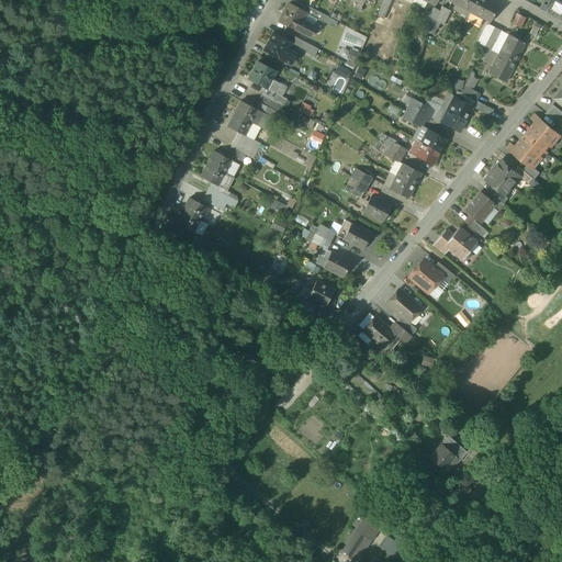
[(311,0),(306,0),(304,6),(313,10),(316,3),(311,0)]
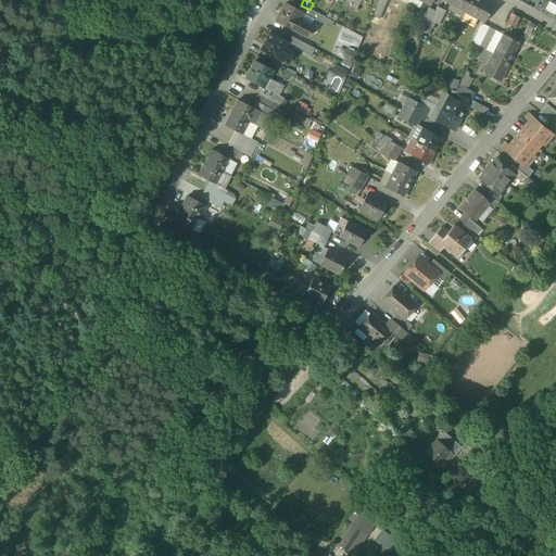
[(455,5),(466,11),(471,0),(447,0),(446,2),(450,4),(454,7),(455,5)]
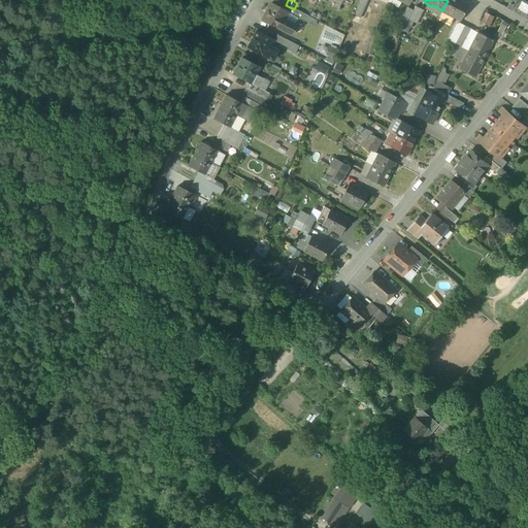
[(456,0),(455,0),(448,0),(442,10),(453,17),(453,18),(455,18),(460,21),(468,5),(457,0),(456,0)]
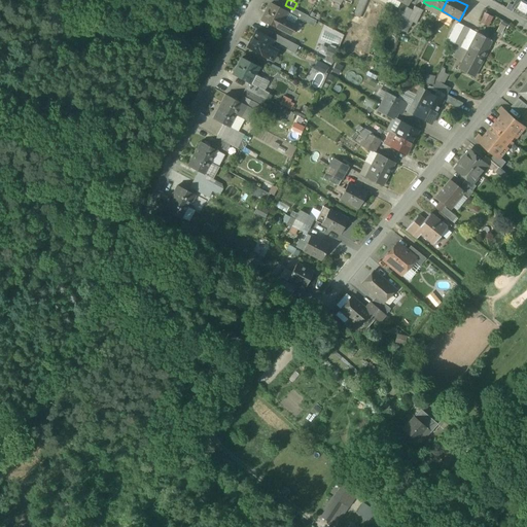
[(526,13),(526,0),(517,0),(514,6),(516,7),(526,13)]
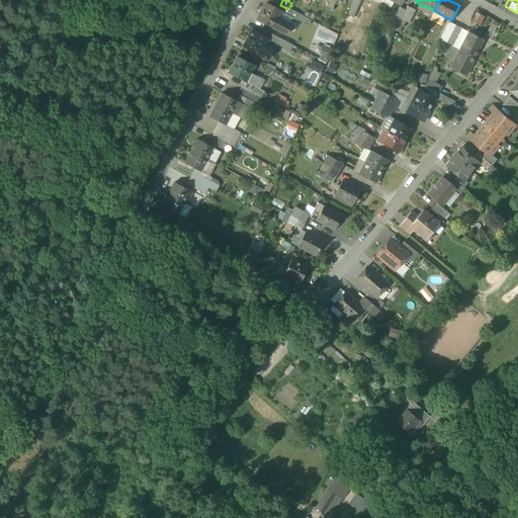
[(257,20),(283,34),(283,33),(288,25),(288,24),(279,20),(282,14),(283,13),(277,10),(265,4),(257,20)]
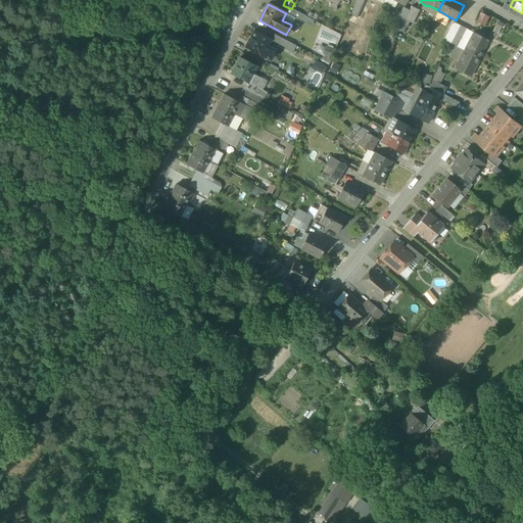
[(294,18),(302,22),(305,16),(291,9),(283,5),(283,4),(280,10),(286,13),(285,14),(294,18)]
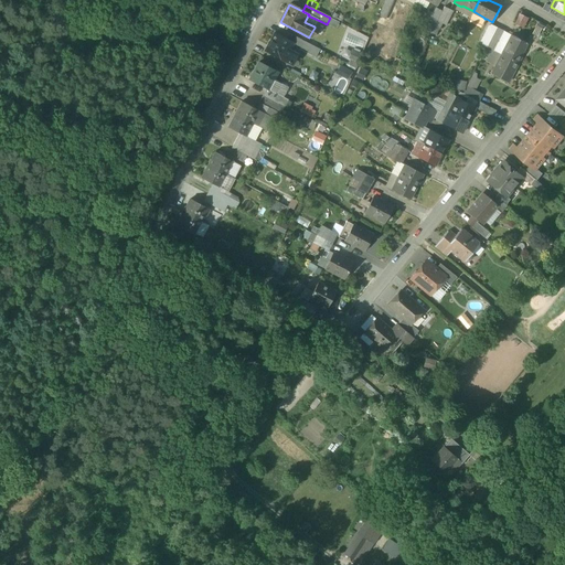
[(470,18),(473,11),(462,6),(461,7),(457,4),(455,10),(470,18)]
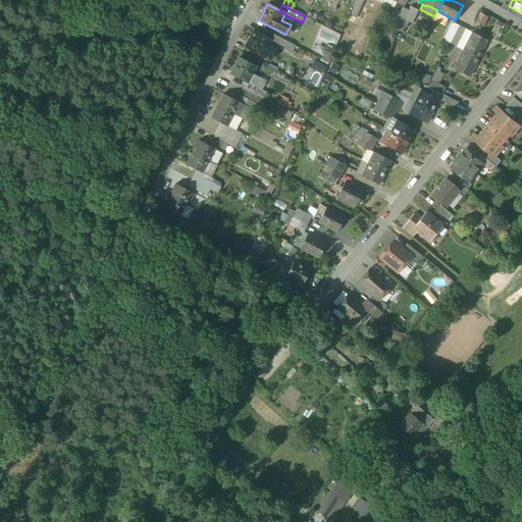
[(508,13),(511,7),(509,6),(504,4),(501,9),(508,13)]
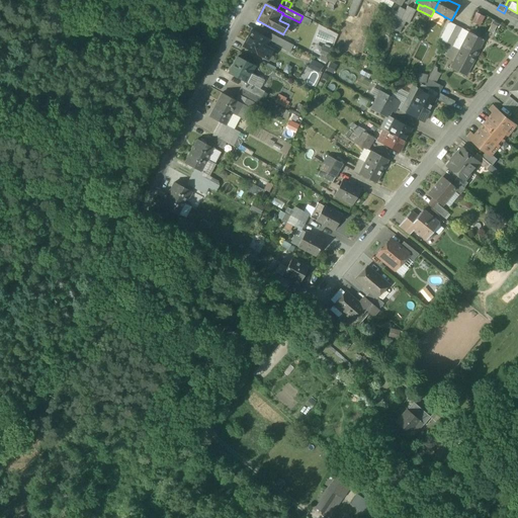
[(346,17),(352,20),(357,8),(351,5),(346,17)]
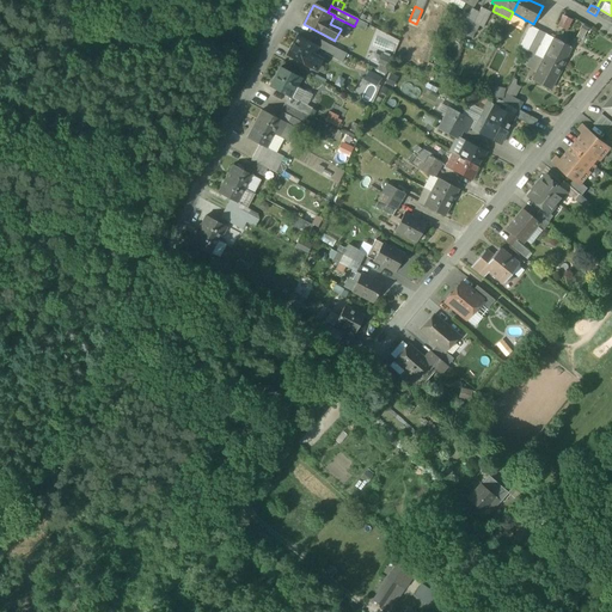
[(481,7),(478,12),(473,22),(483,26),(490,12),(481,7)]
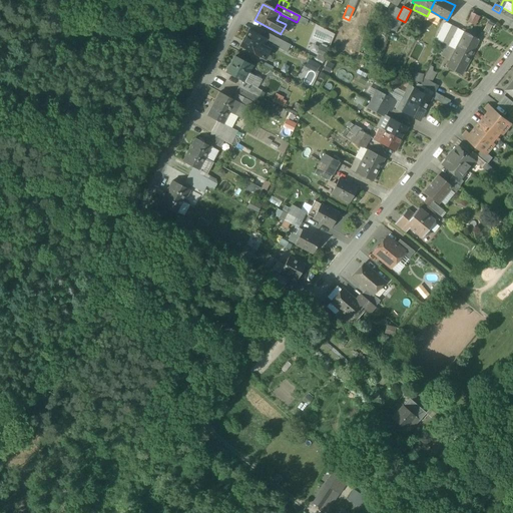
[(395,23),(397,18),(401,10),(396,7),(393,13),(388,11),(385,19),(395,23)]
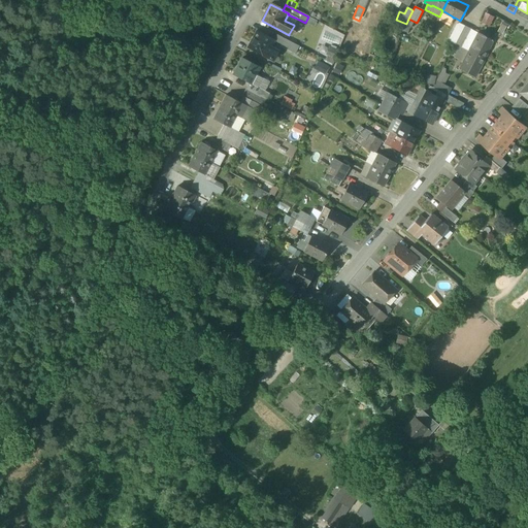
[(442,10),(439,17),(438,19),(451,26),(455,18),(453,18),(453,17),(442,10)]
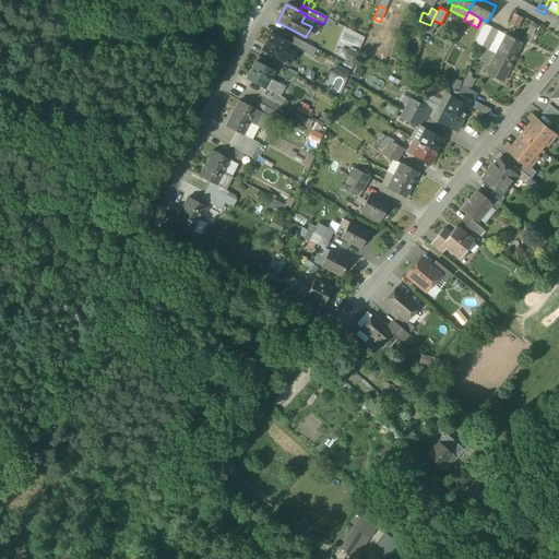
[(523,19),(514,13),(509,24),(518,28),(523,19)]
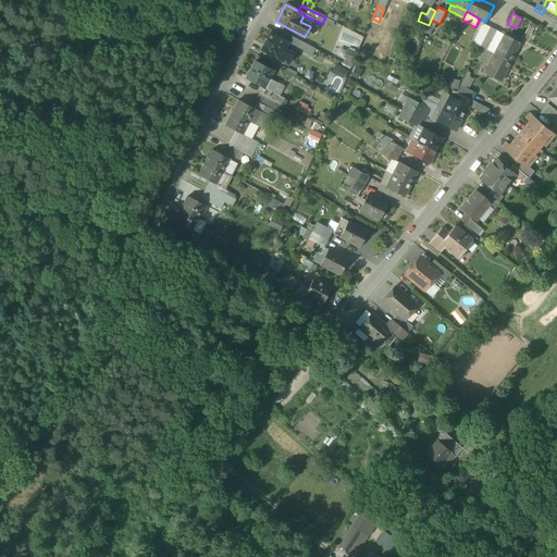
[(310,26),(313,20),(304,15),(300,22),(310,26)]
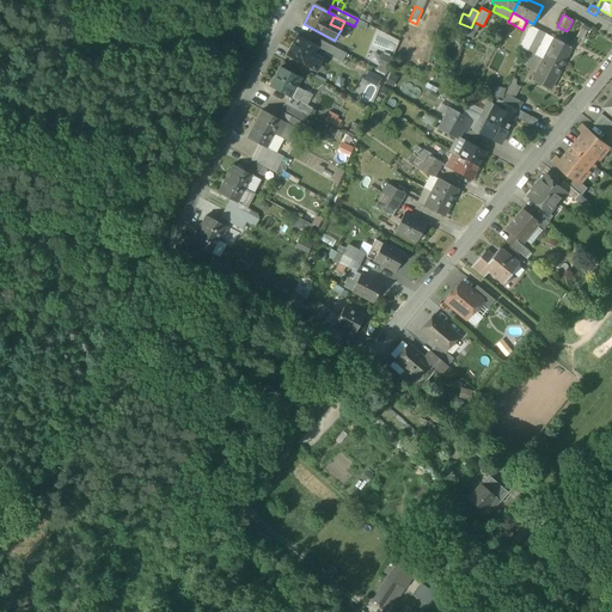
[(357,19),(354,26),(363,31),(367,24),(357,19)]
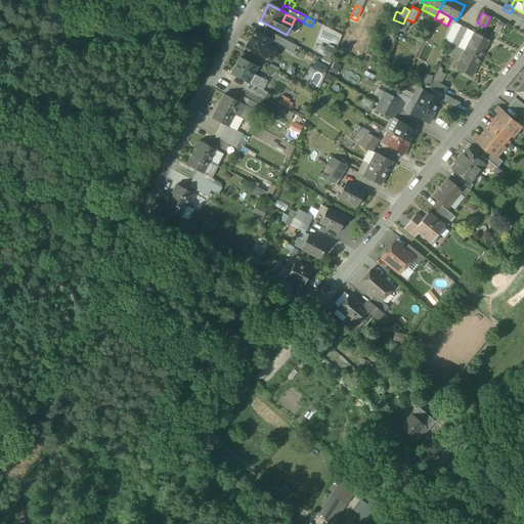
[(399,32),(403,24),(393,19),(390,28),(399,32)]
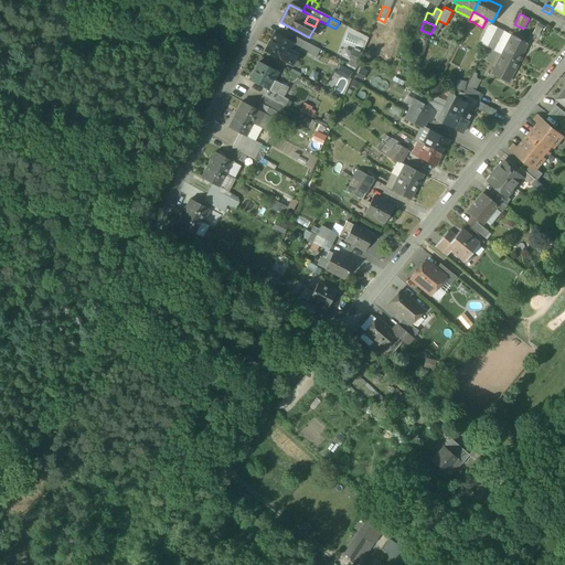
[(544,27),(539,23),(532,34),(537,38),(544,27)]
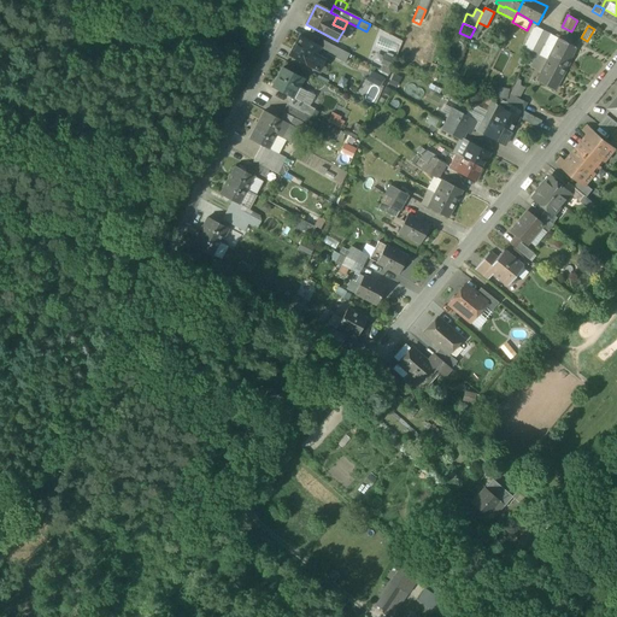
[(528,40),(536,45),(542,31),(536,28),(534,28),(528,40)]
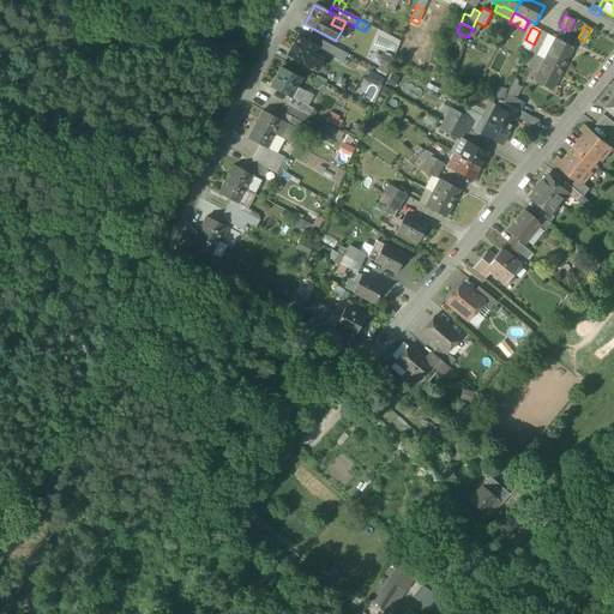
[(548,35),(540,31),(534,44),(540,48),(541,48),(548,35)]
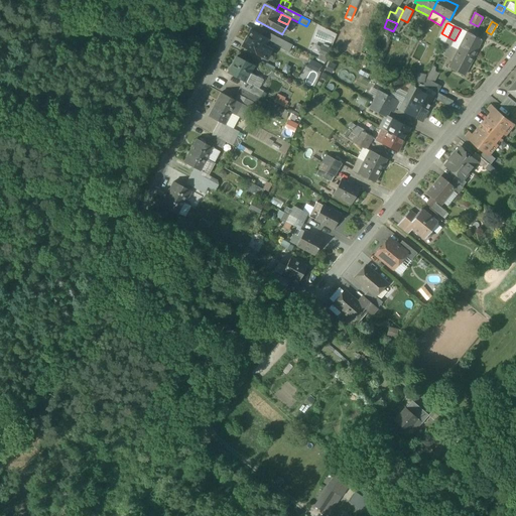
[(454,40),(450,46),(459,50),(464,40),(463,39),(467,32),(461,29),(455,40),(454,40)]
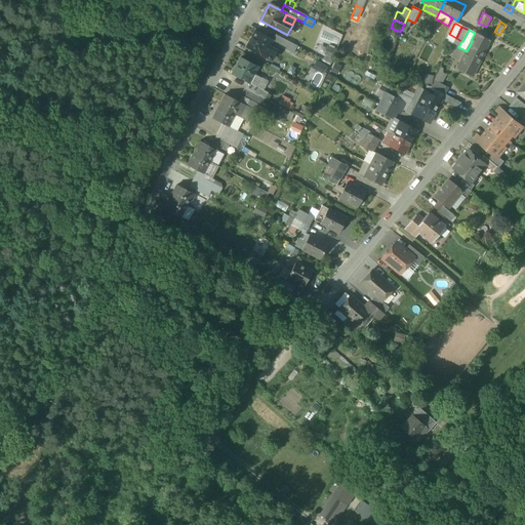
[(246,47),(264,57),(269,47),(272,41),(273,40),(264,36),(254,31),(246,47)]
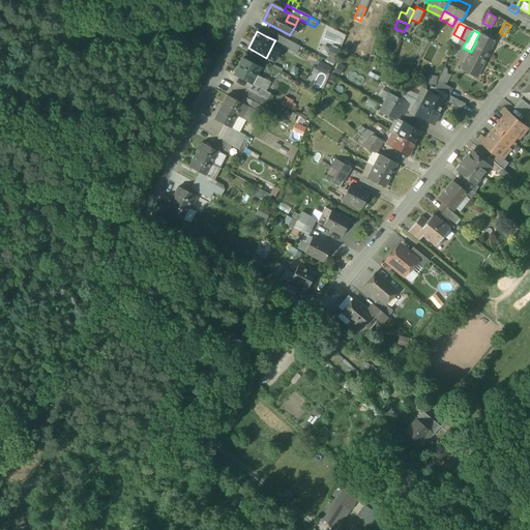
[(281,47),(296,54),(299,47),(269,31),(266,36),(275,40),(274,41),(282,45),(281,47)]
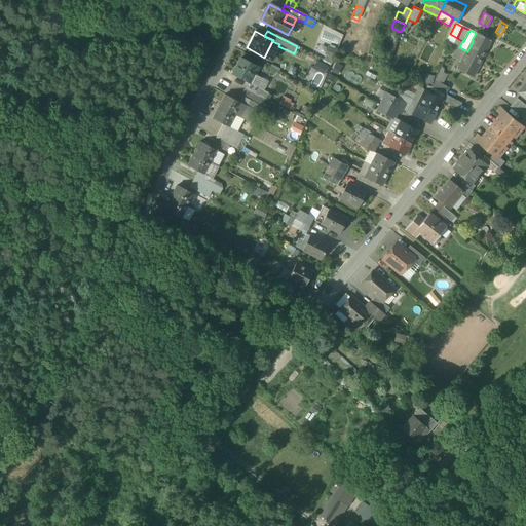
[(473,41),(467,51),(482,59),(485,52),(491,41),(476,33),(472,40),(473,41)]
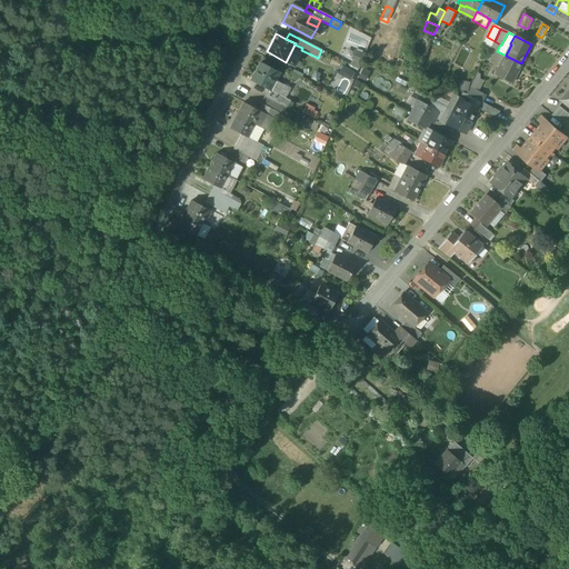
[(495,41),(487,37),(482,45),(490,49),(490,48),(495,41)]
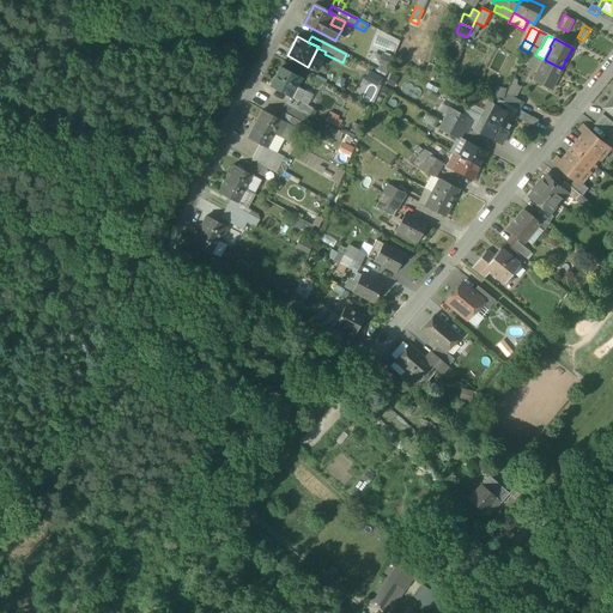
[(533,44),(528,52),(534,54),(535,55),(539,48),(533,44)]
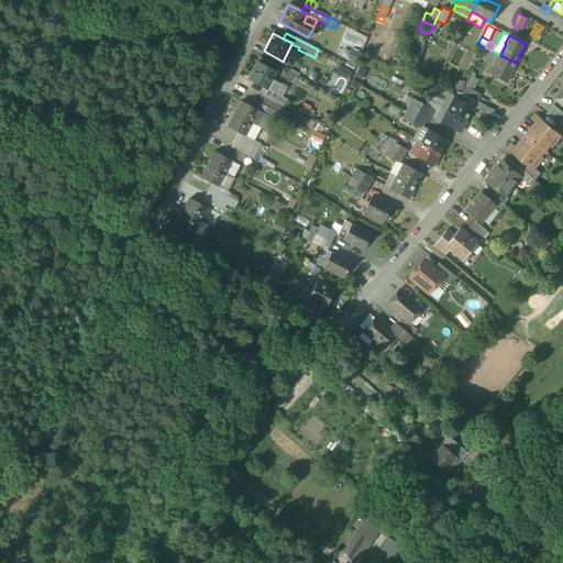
[(359,53),(351,50),(346,58),(349,59),(354,63),(359,53)]
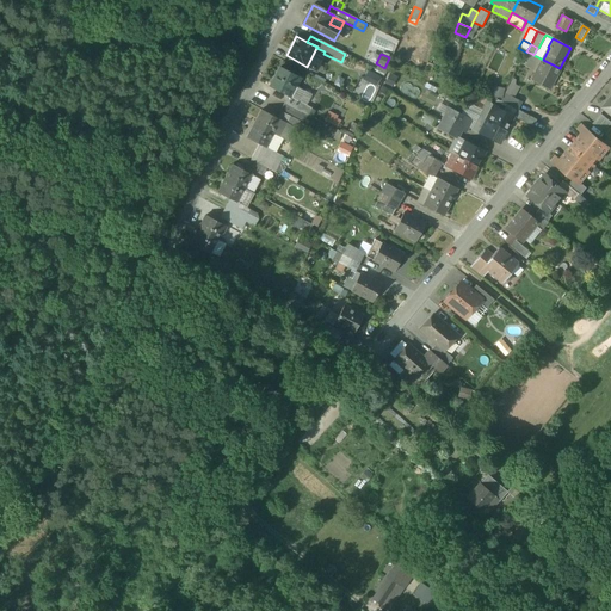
[(525,67),(536,72),(537,72),(543,60),(534,55),(532,54),(525,67)]
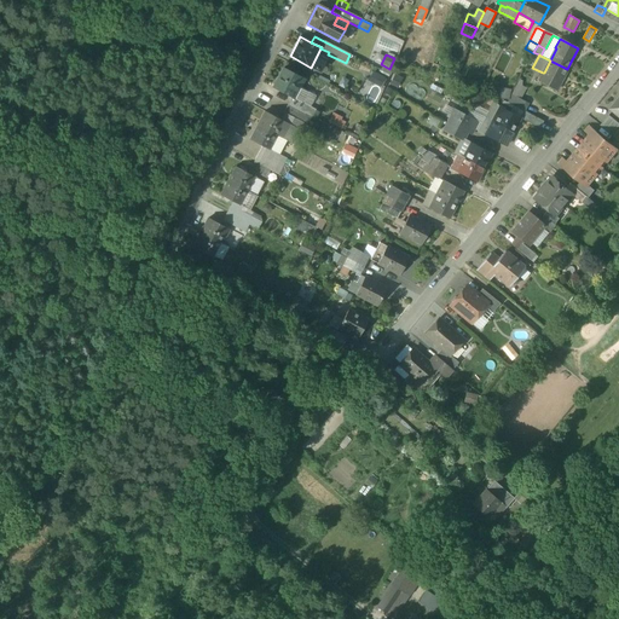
[(324,59),(317,56),(311,68),(318,70),(324,59)]
